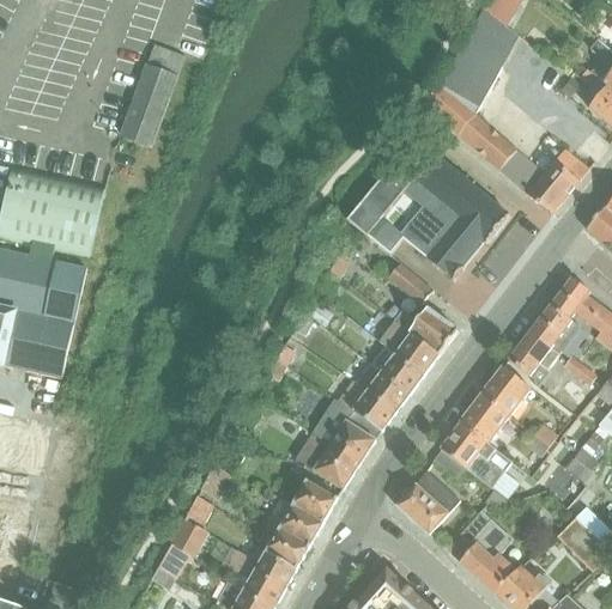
[(486,0),(483,8),(506,25),(517,0),(486,0)]
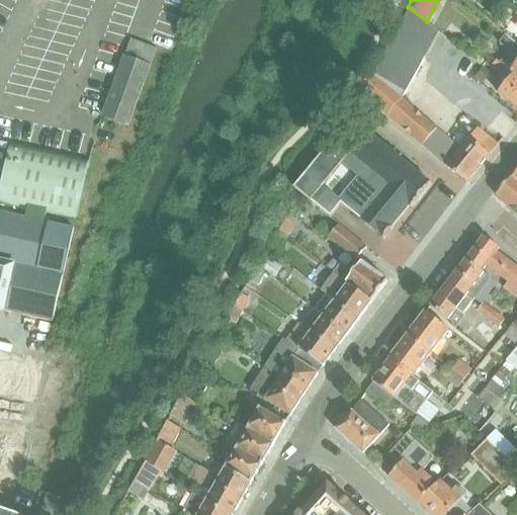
[(427,21),(408,7),(375,63),(373,61),(357,87),(421,143),(436,125),(401,95),(438,30),(427,21)]
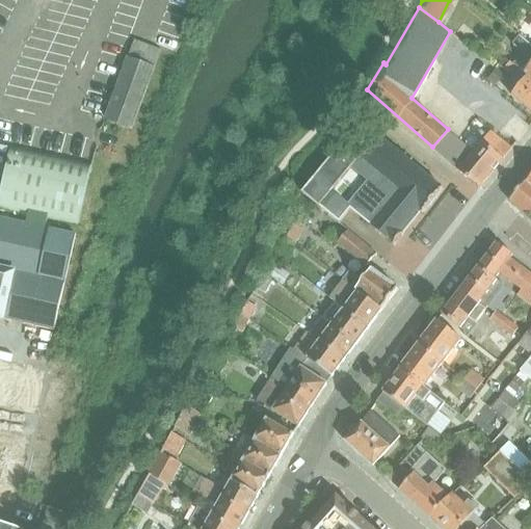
[(530,42),(519,31),(511,40),(522,49),(511,61),(523,71),(527,74),(530,77),(530,42)]
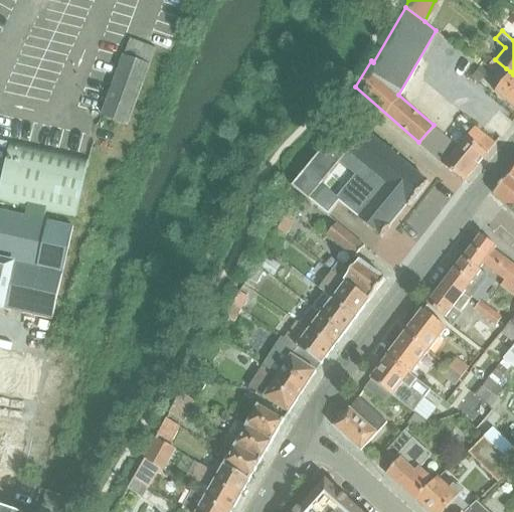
[(126,123),(155,46),(128,36),(100,114),(126,123)]
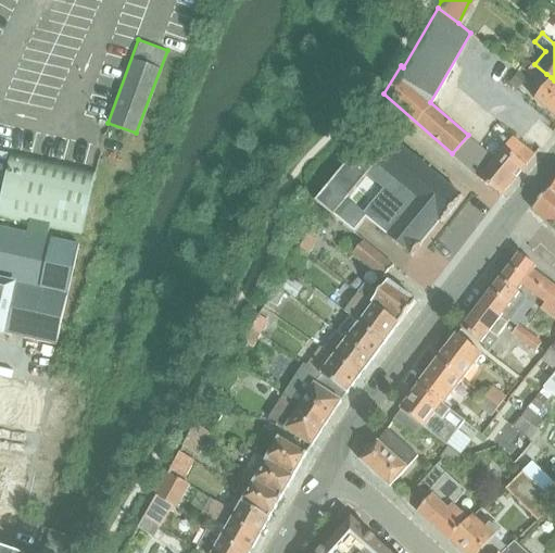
[(533,97),(554,115),(554,80),(551,77),(546,74),(534,64),(531,61),(524,70),(535,78),(532,82),(541,89),(533,97)]
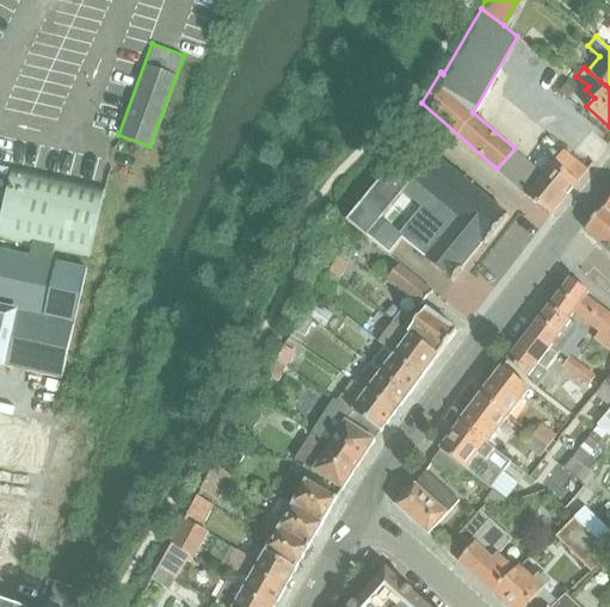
[(568,80),(560,91),(568,99),(578,88),(568,80)]
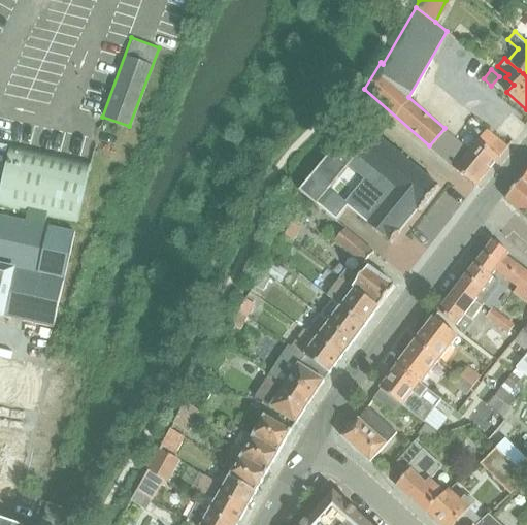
[(347,132),(299,190),(305,195),(334,219),(346,205),(389,239),(389,240),(390,240),(399,229),(398,228),(415,206),(418,208),(437,185),(367,128),(357,119),(347,132)]
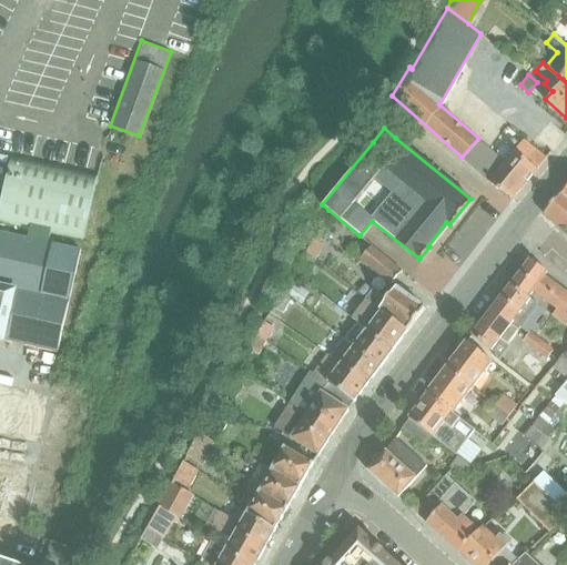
[(504,160),(478,138),(462,157),(507,197),(544,155),(523,137),(504,160)]
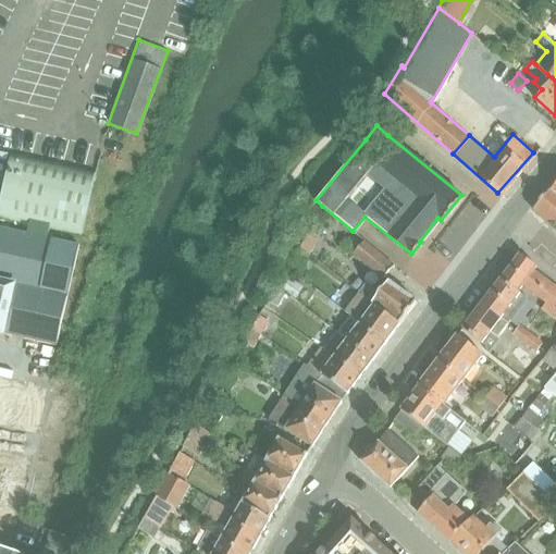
[(91,167),(8,149),(0,183),(0,213),(27,220),(25,231),(46,235),(48,224),(78,231),(91,167)]
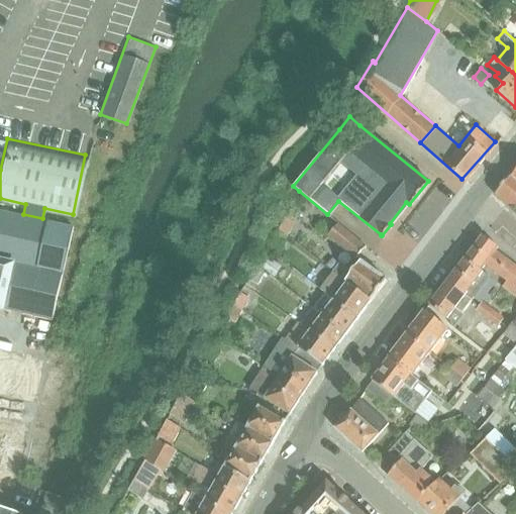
[(515,178),(511,175),(510,174),(495,192),(515,211),(515,178)]
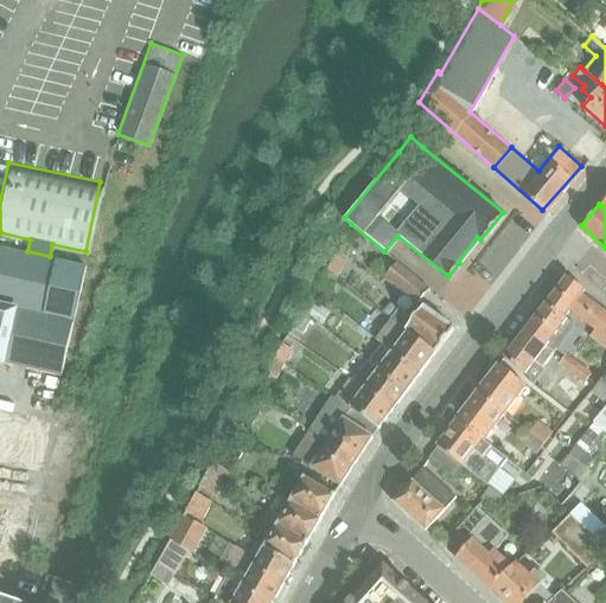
[(0,302),(71,318),(84,263),(50,256),(27,251),(0,244),(0,302)]
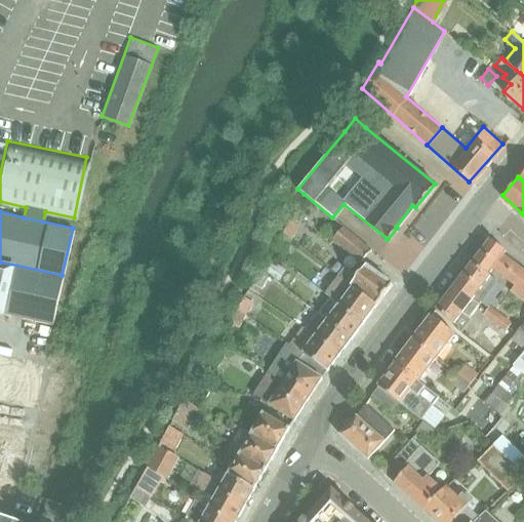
[(281,231),(289,237),(296,224),(288,218),(281,231)]
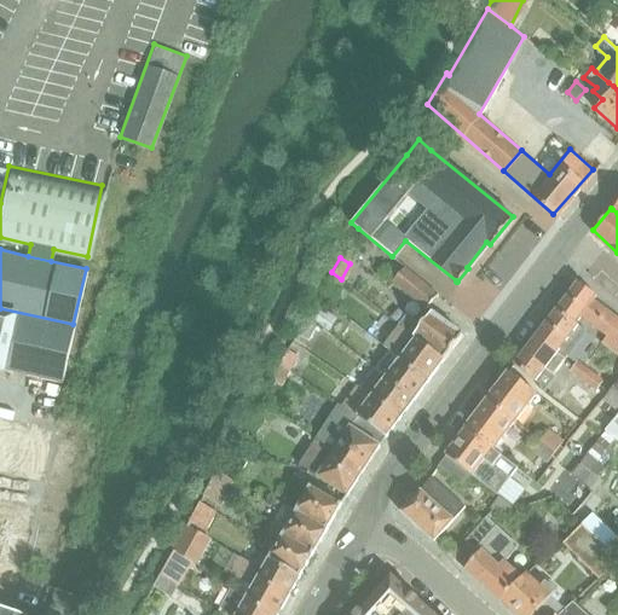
[(426,307),(437,293),(403,266),(392,280),(426,307)]
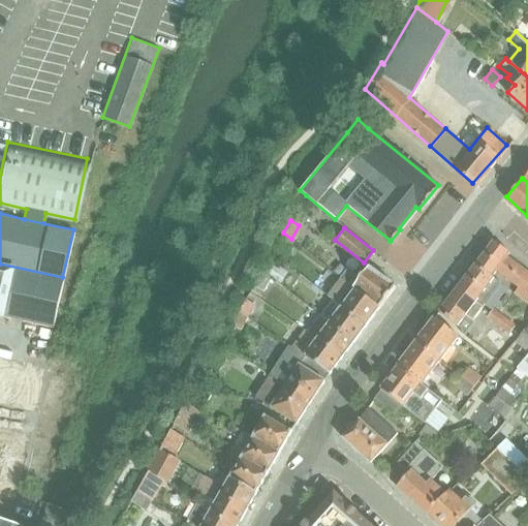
[(321,230),(313,238),(332,254),(339,247),(321,230)]
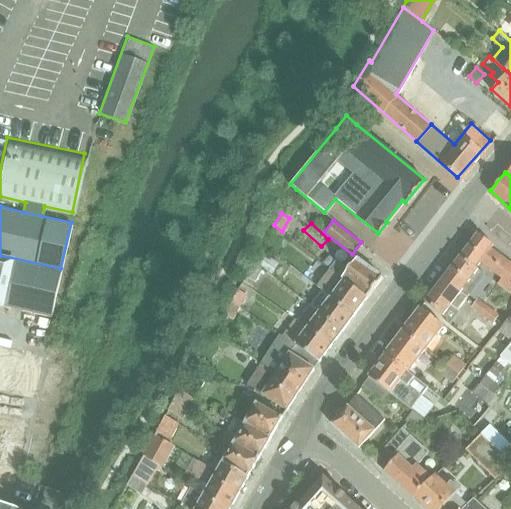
[(282,231),(274,225),(267,238),(275,243),(282,231)]
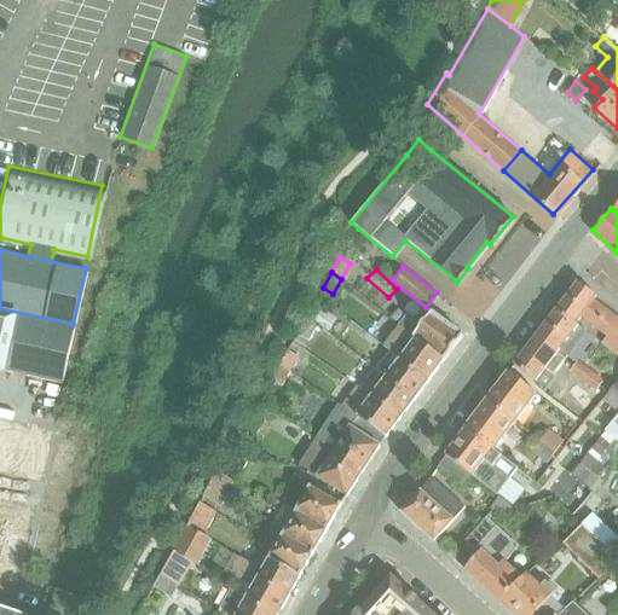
[(581,283),(560,309),(556,306),(535,334),(565,358),(585,329),(576,321),(581,314),(606,335),(601,341),(617,353),(617,317),(593,297),(595,294),(581,283)]
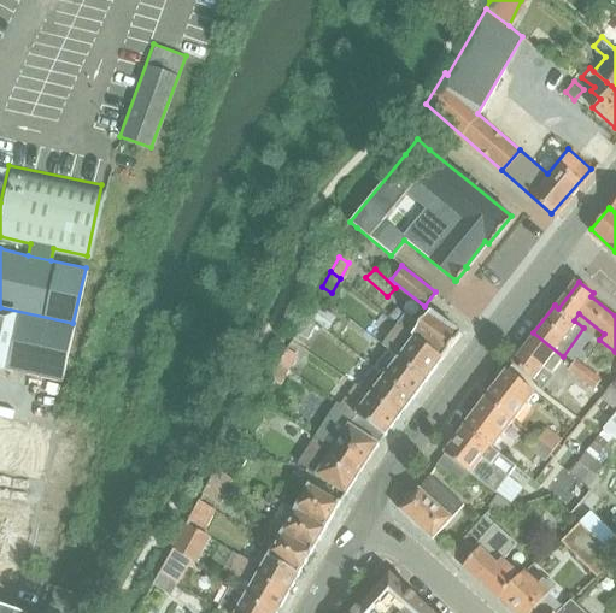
[(312,301),(304,316),(314,322),(323,307),(312,301)]
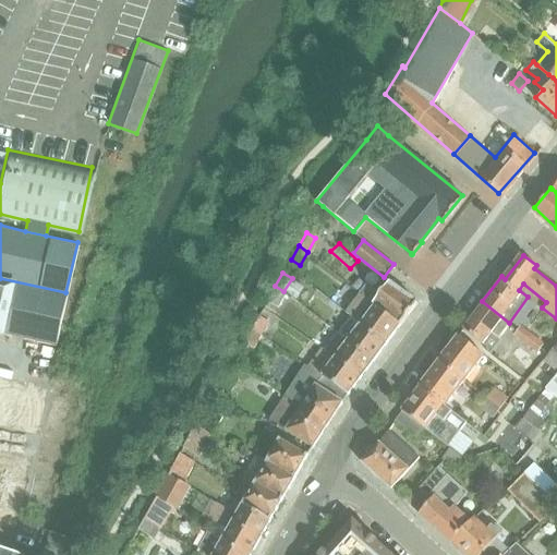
[(65,292),(0,278),(0,332),(2,333),(2,332),(53,342),(65,292)]
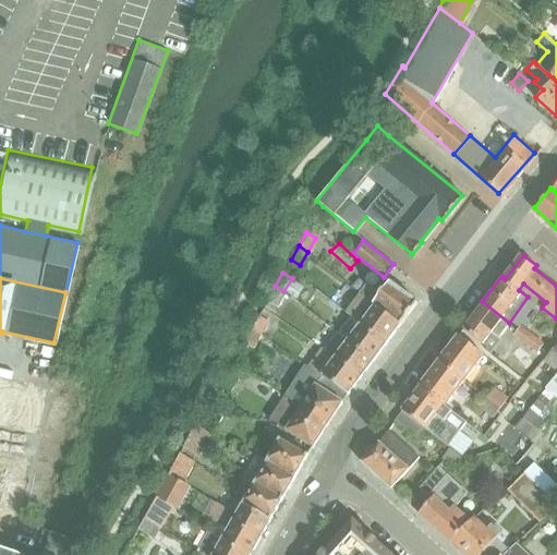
[(365,281),(359,291),(371,301),(374,303),(375,302),(399,322),(400,322),(416,300),(389,279),(388,279),(378,291),(365,281)]
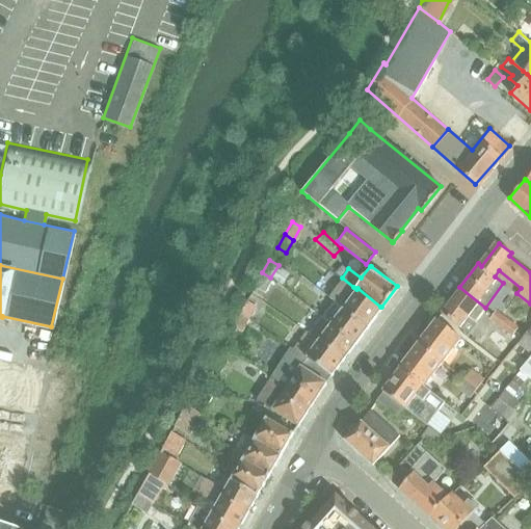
[(270,278),(262,272),(255,285),(263,291),(270,278)]
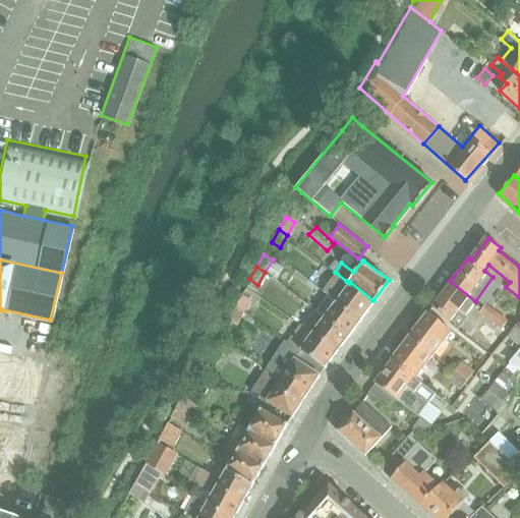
[(349,283),(346,281),(335,272),(322,288),(327,292),(336,299),(337,299),(336,300),(359,319),(372,300),(350,282),(349,283)]
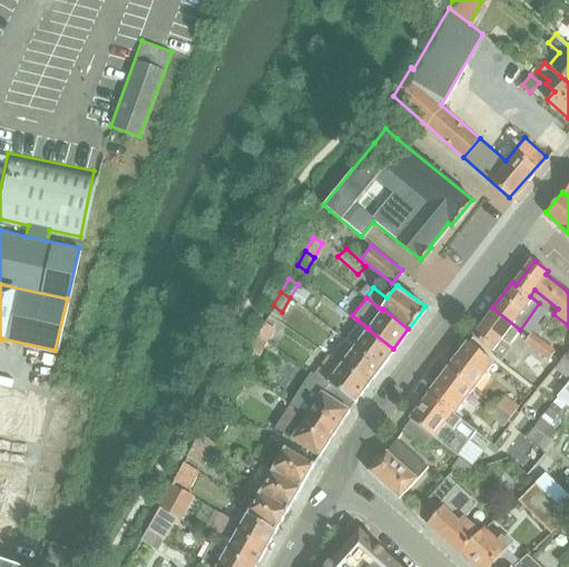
[(492,308),(472,334),(493,350),(502,339),(509,344),(520,330),(492,308)]
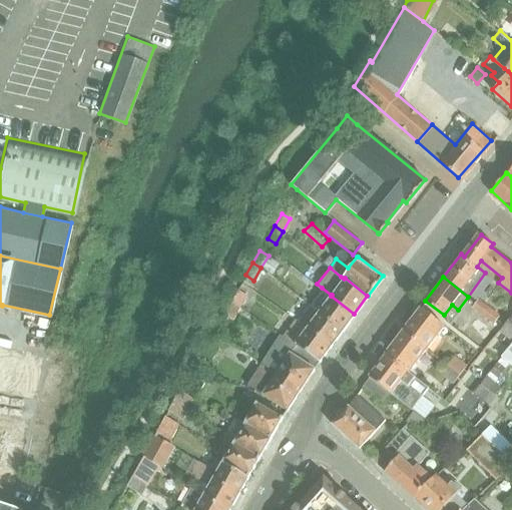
[(322,288),(309,303),(319,311),(343,329),(354,314),(331,296),(332,295),(331,295),(322,288)]
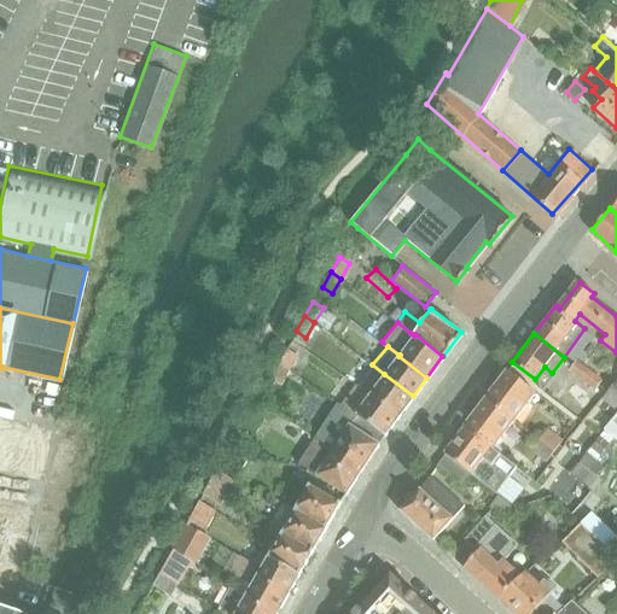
[(286,348),(277,362),(287,368),(296,354),(286,348)]
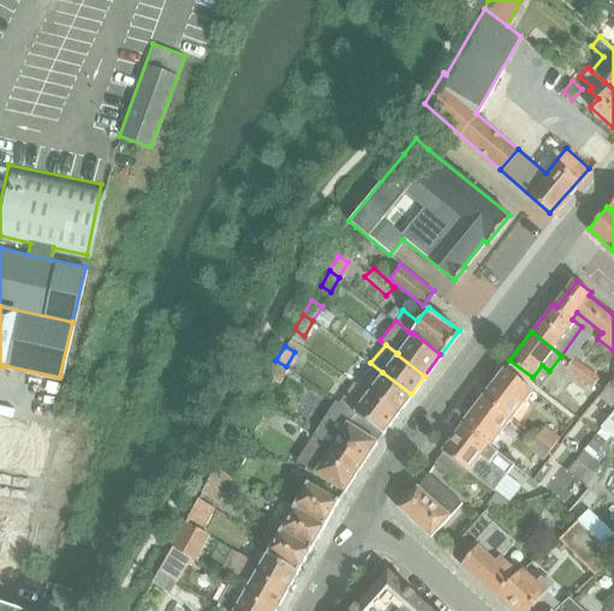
[(573,358),(566,366),(579,376),(585,367),(573,358)]
